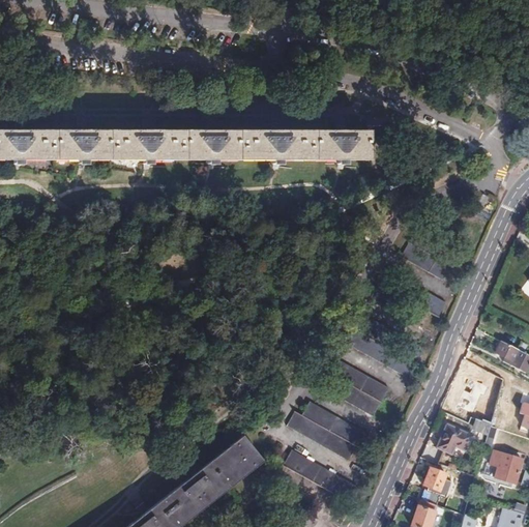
[(352,2),(364,9),(368,4),(372,4),(374,0),(353,0),(352,2)]
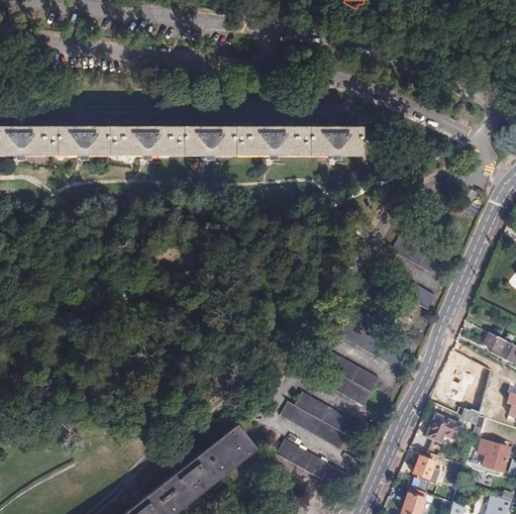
[(390,120),(372,120),(372,141),(390,141),(390,120)]
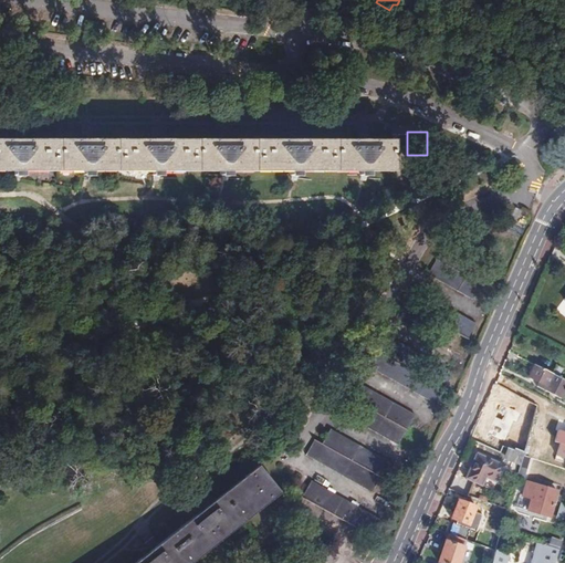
[(0,164),(11,165),(11,170),(19,170),(19,165),(80,165),(80,170),(89,170),(89,165),(149,166),(149,171),(158,171),(158,166),(219,166),(218,169),(229,171),(229,166),(289,166),(289,169),(299,171),(299,166),(359,166),(359,170),(368,171),(369,166),(391,166),(391,138),(261,137),(101,137),(0,137),(0,164)]
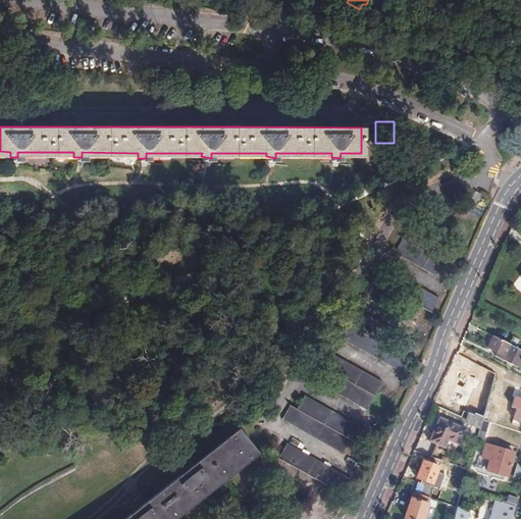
[(394,225),(380,254),(431,275),(437,261),(416,252),(421,238),(394,225)]
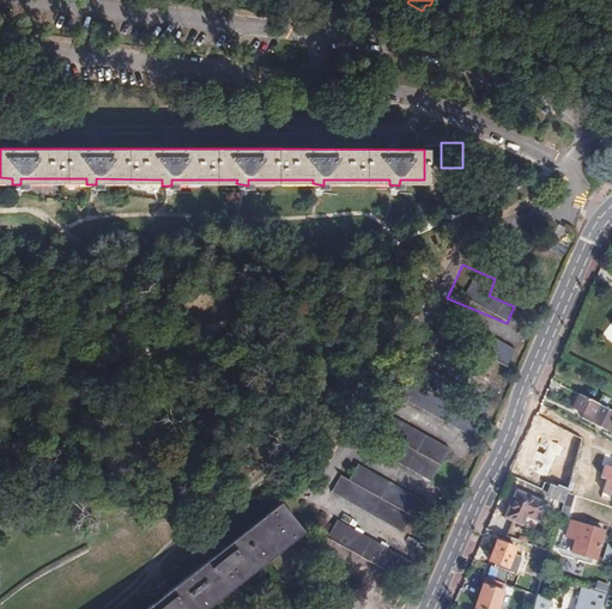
[(423,332),(416,349),(450,363),(458,346),(507,366),(514,349),(461,327),(454,343),(423,332)]
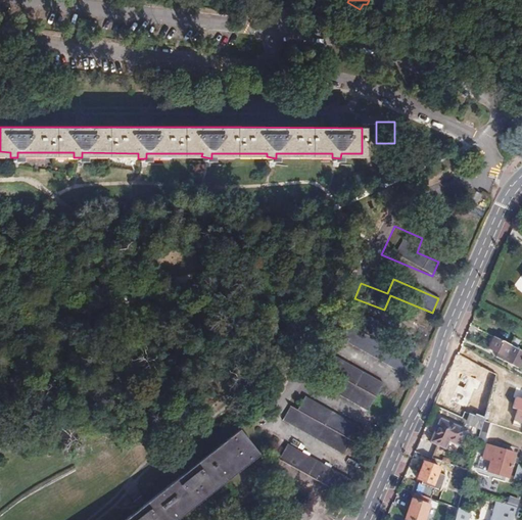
[(417,343),(359,311),(341,336),(401,371),(417,343)]
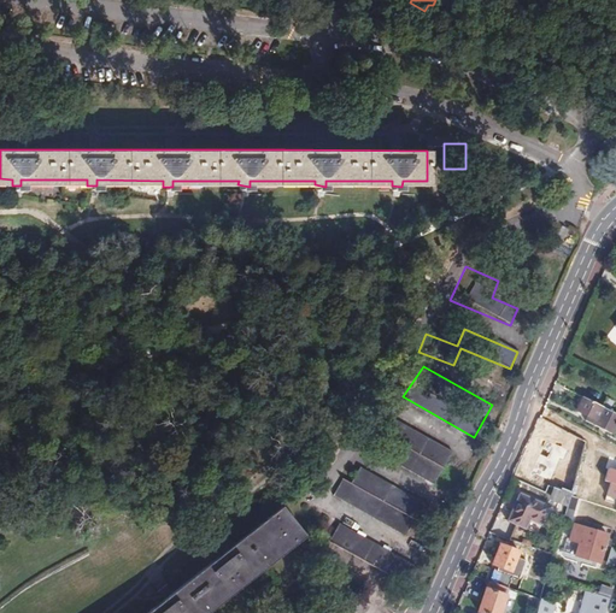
[(612,430),(615,423),(615,408),(584,393),(579,404),(576,407),(588,413),(586,418),(612,430)]
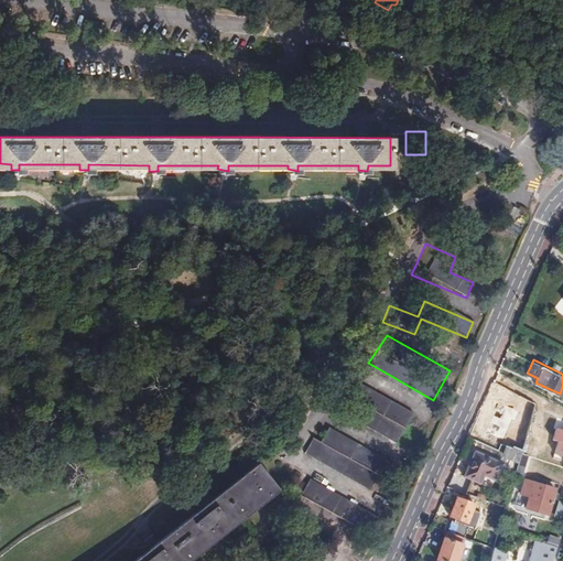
[(493,381),(487,394),(515,408),(519,395),(493,381)]
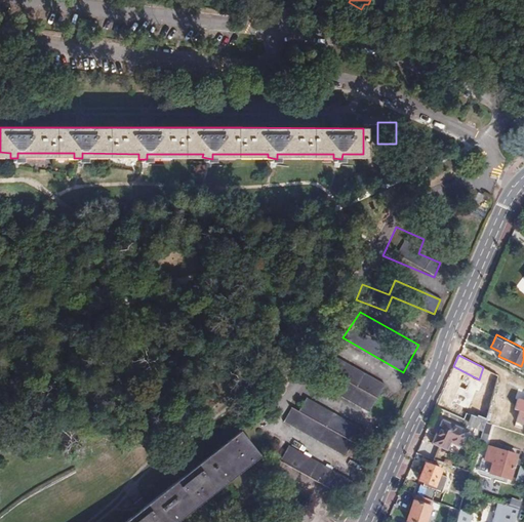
[(330,356),(315,384),(370,411),(385,384),(330,356)]
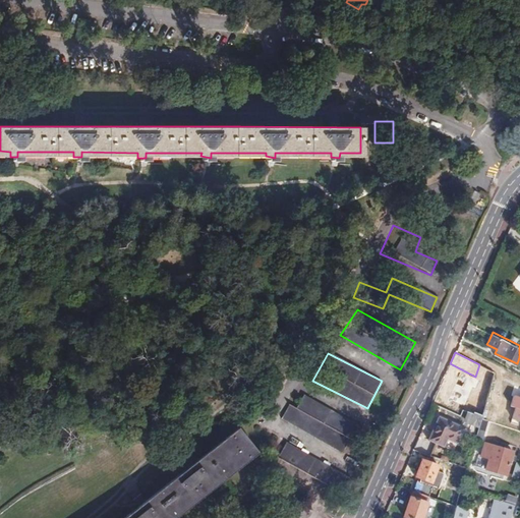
[(479,364),(475,377),(470,394),(486,400),(495,372),(479,364)]
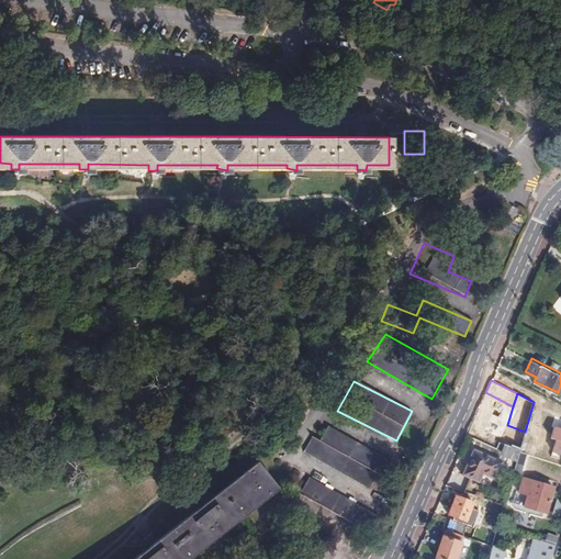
[(315,435),(306,450),(371,484),(379,470),(386,474),(394,459),(331,424),(322,439),(315,435)]
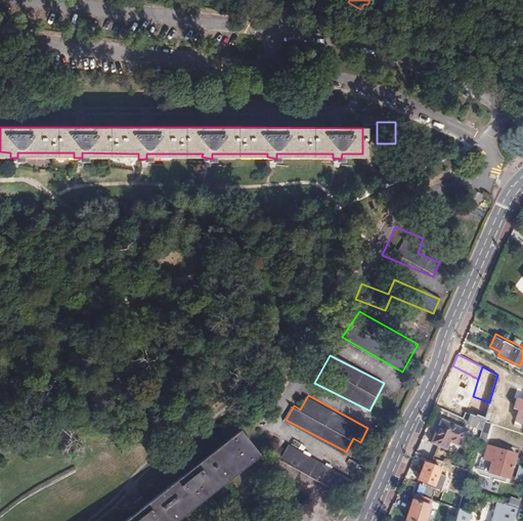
[(467,420),(482,426),(484,420),(489,403),(473,398),(467,420)]
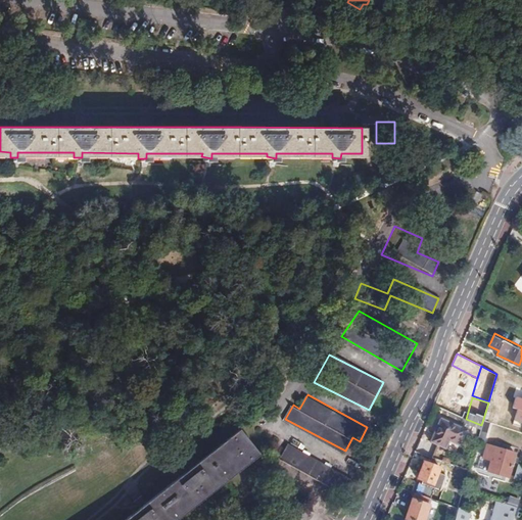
[(461,417),(443,410),(433,433),(449,440),(461,417)]
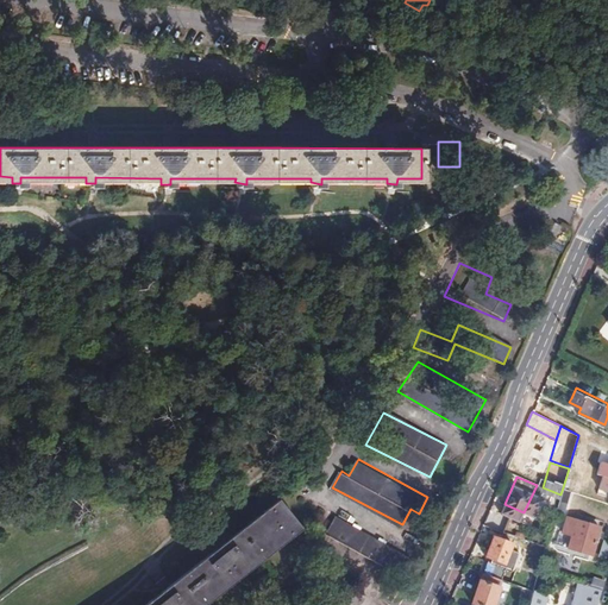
[(206,604),(304,530),(281,502),(145,604),(206,604)]
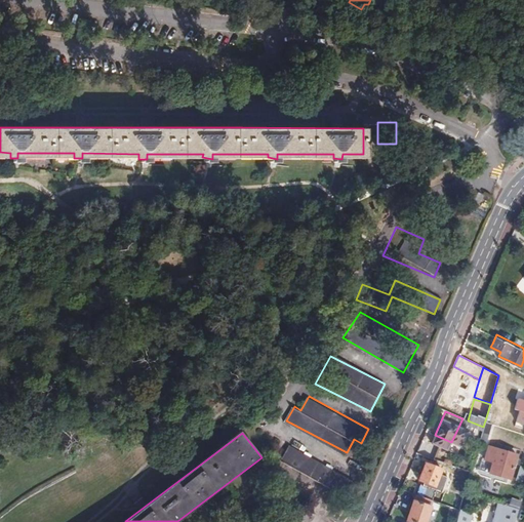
[(291,444),(283,458),(349,495),(357,480),(291,444)]
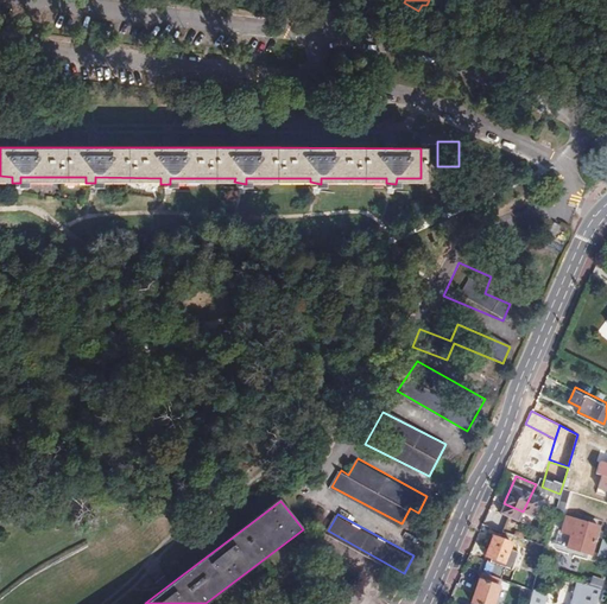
[(573,519),(563,547),(589,555),(598,527),(573,519)]
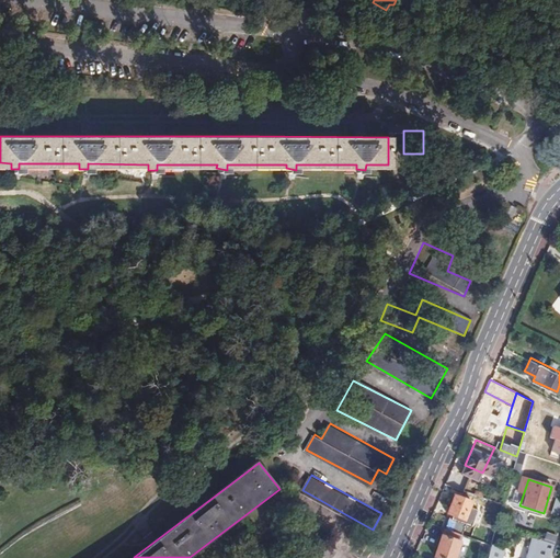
[(455,493),(450,502),(446,512),(461,519),(470,500),(455,493)]
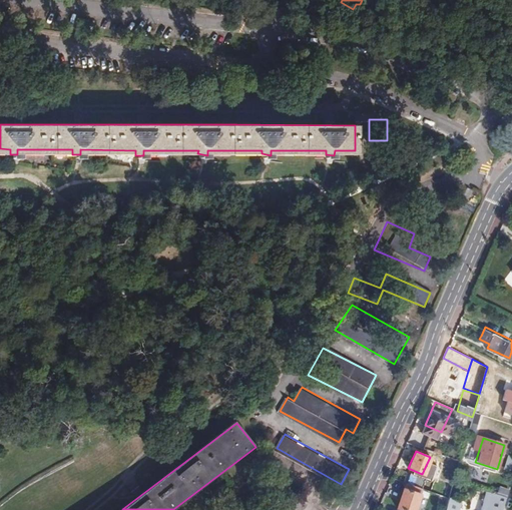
[(503,473),(511,476),(511,459),(508,458),(503,473)]
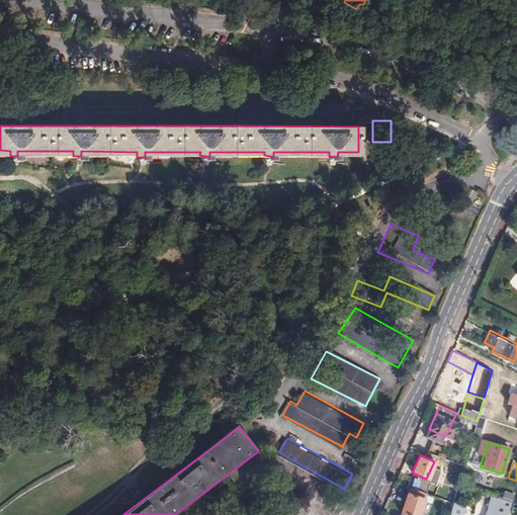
[(407,490),(400,510),(414,514),(416,514),(423,496),(407,490)]
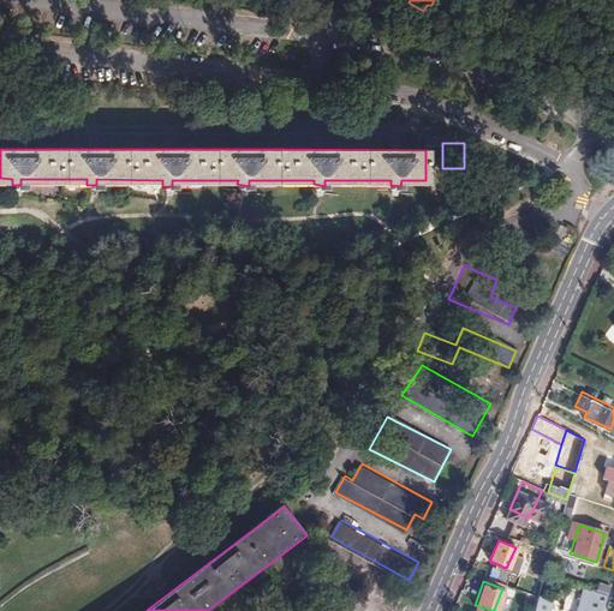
[(603,610),(608,597),(583,591),(576,610),(603,610)]
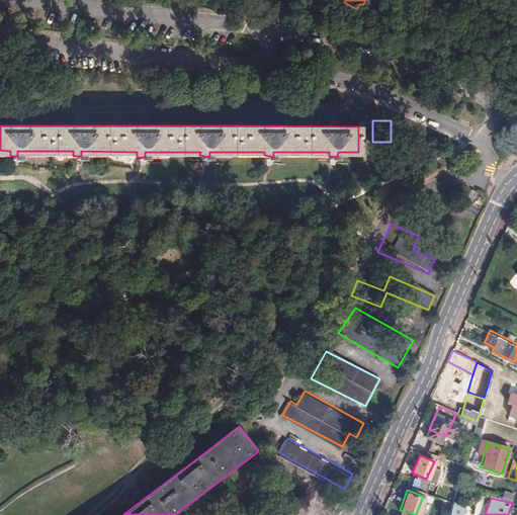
[(466,514),(468,510),(452,506),(448,514),(466,514)]
